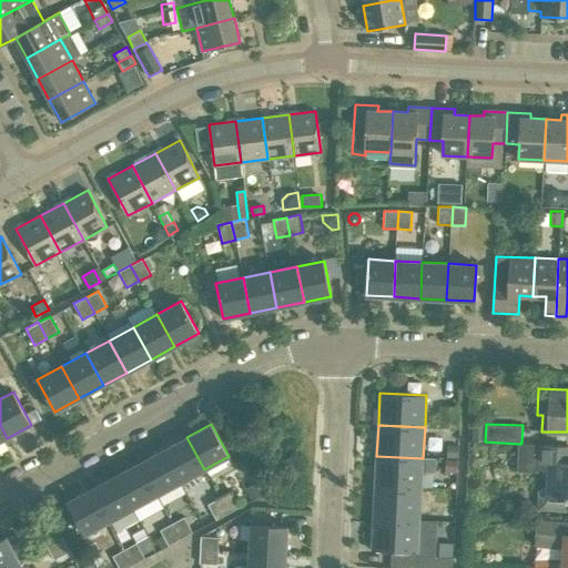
[(186,437),(163,449),(181,483),(204,469),(186,437)]
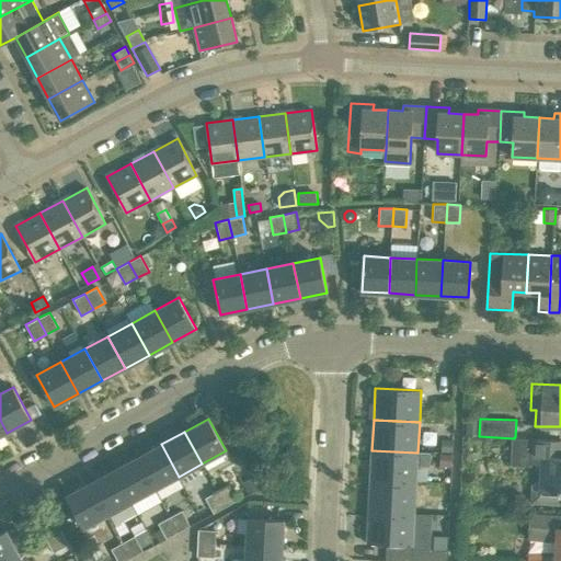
[(514,437),(514,438),(512,465),(529,466),(530,462),(541,464),(540,481),(536,481),(531,485),(530,504),(560,506),(560,505),(560,504),(560,456),(560,457),(560,439),(515,437),(514,437)]
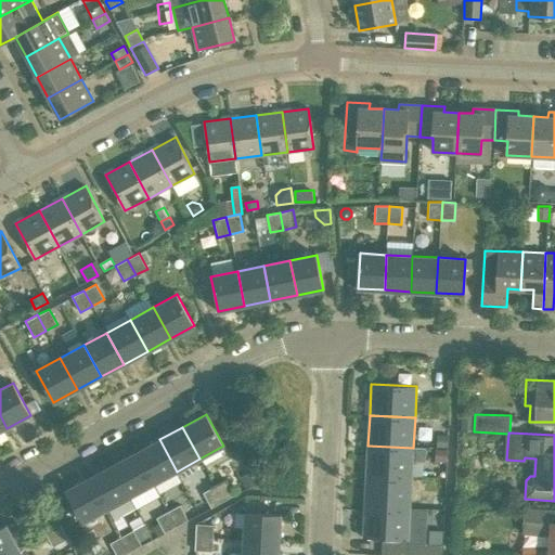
[(447,437),(438,436),(437,448),(447,449),(447,437)]
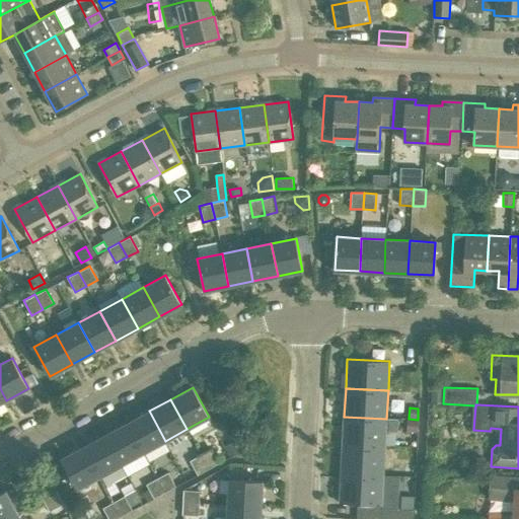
[(149,411),(127,423),(143,453),(165,441),(149,411)]
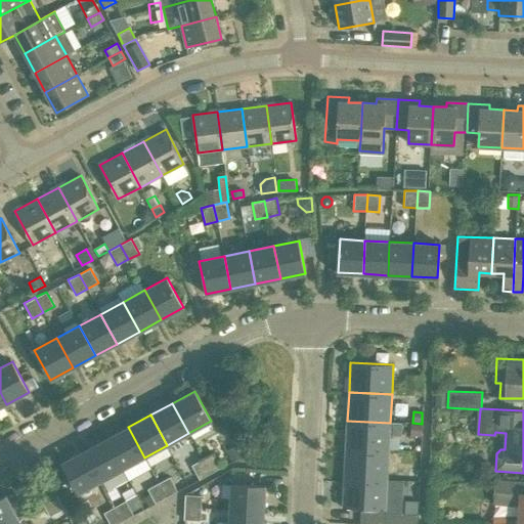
[(390,423),(347,421),(346,449),(389,451),(390,423)]
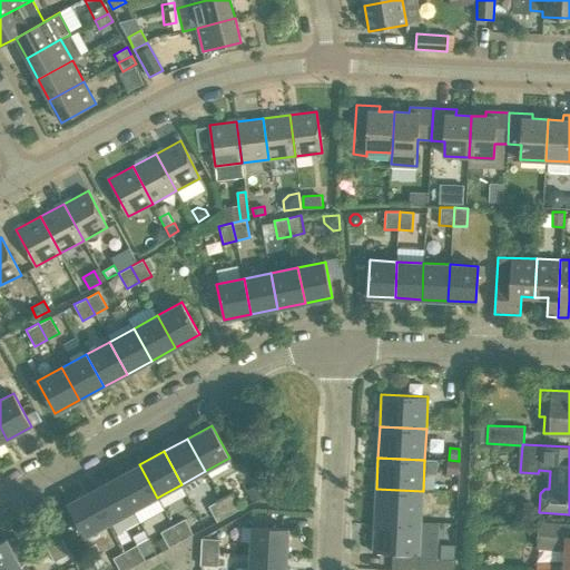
[(448,461),(446,473),(459,474),(459,461),(448,461)]
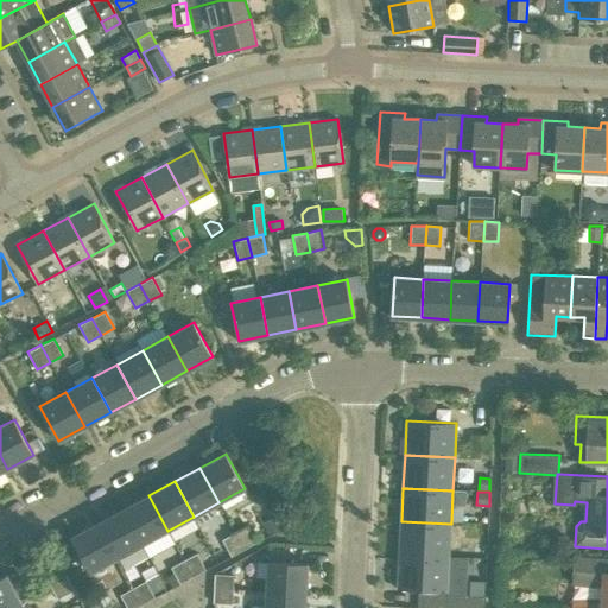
[(168,531),(149,495),(124,510),(143,544),(168,531)]
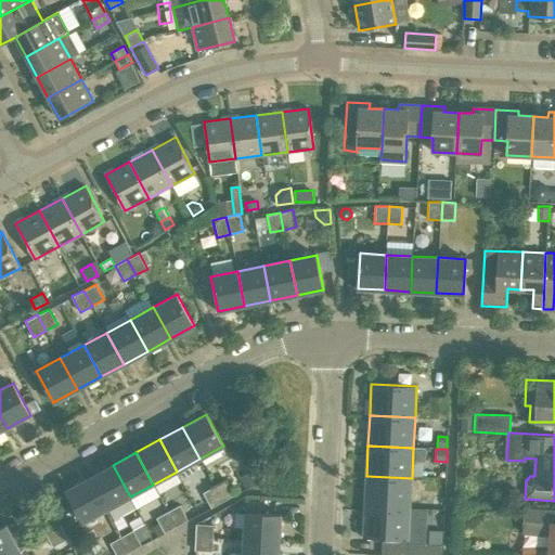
[(113,465),(89,477),(106,510),(130,497),(113,465)]
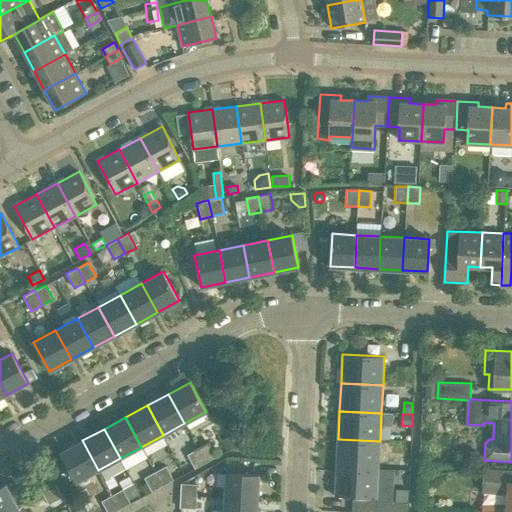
[(338,439),(336,467),(378,469),(380,441),(338,439)]
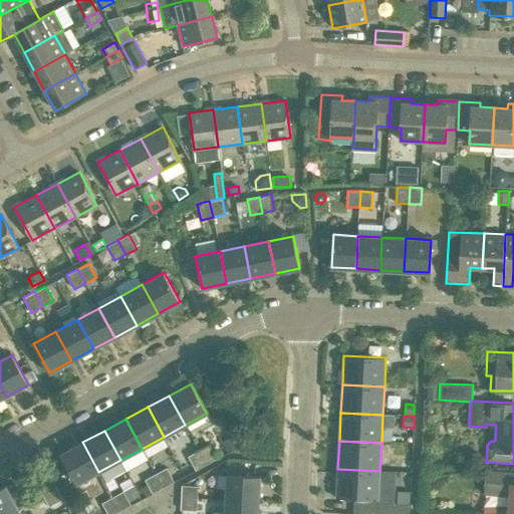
[(98,472),(82,442),(60,454),(76,484),(98,472)]
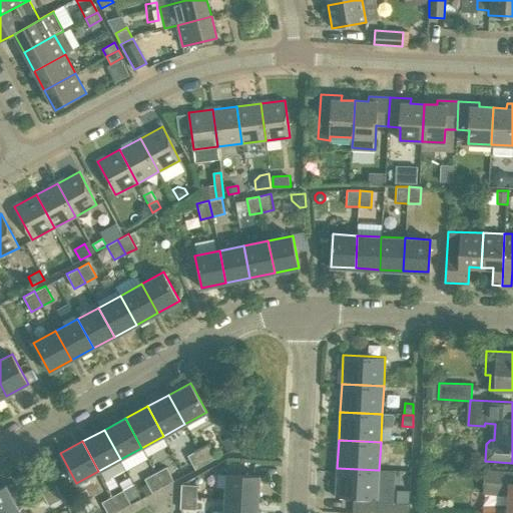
[(209,443),(198,449),(206,463),(216,458),(209,443)]
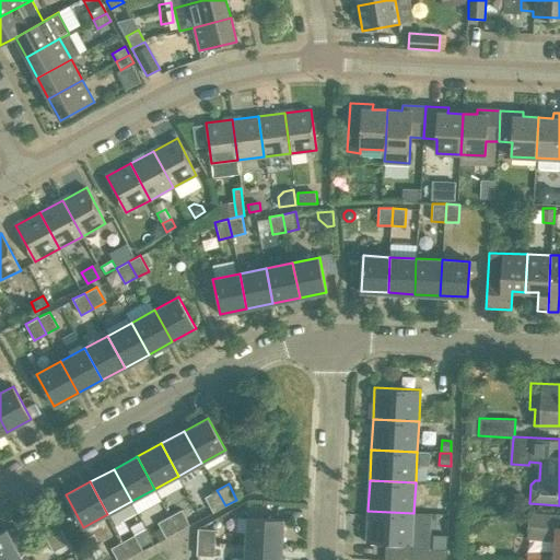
[(225,505),(217,490),(205,497),(213,512),(225,505)]
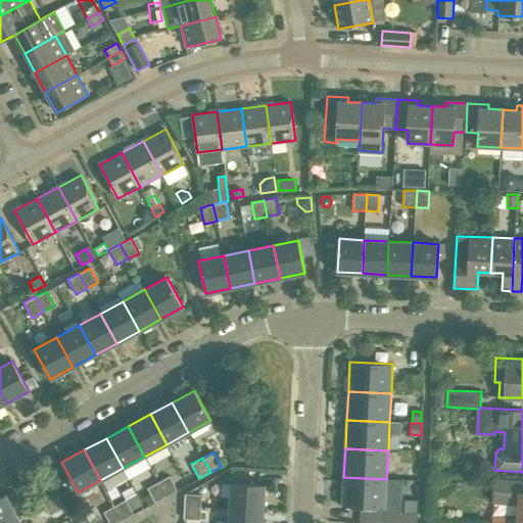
[(12,495),(33,486),(29,477),(38,473),(31,459),(1,472),(12,495)]
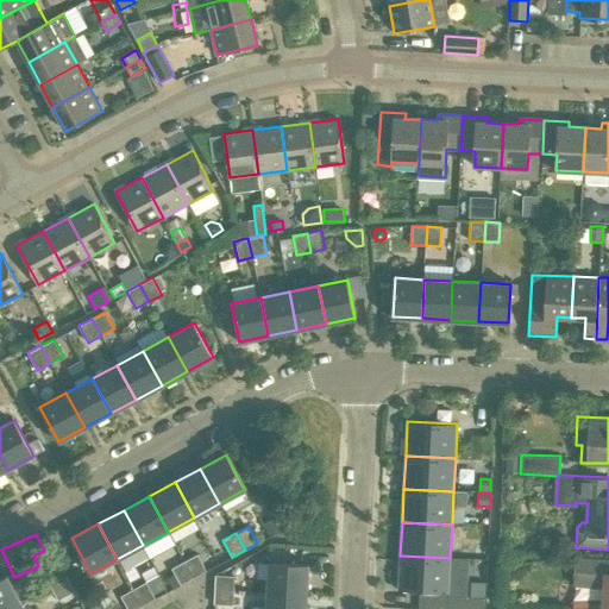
[(184,560),(194,578),(206,571),(198,554),(184,560)]
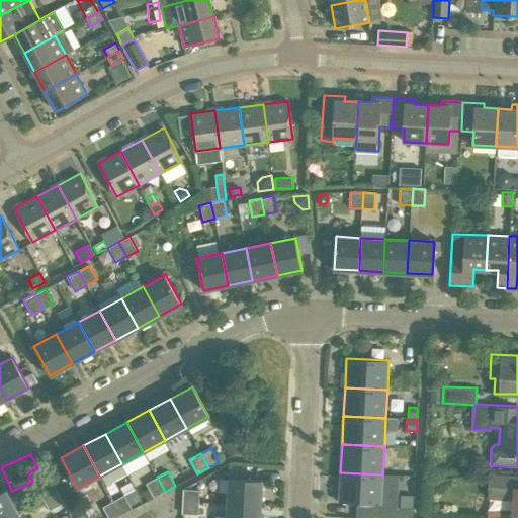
[(382,475),(340,472),(339,502),(381,504),(382,475)]
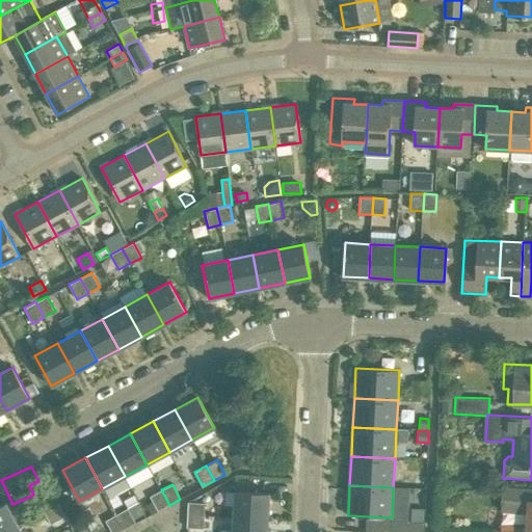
[(531,527),(531,489),(504,487),(502,511),(527,512),(526,527),(531,527)]
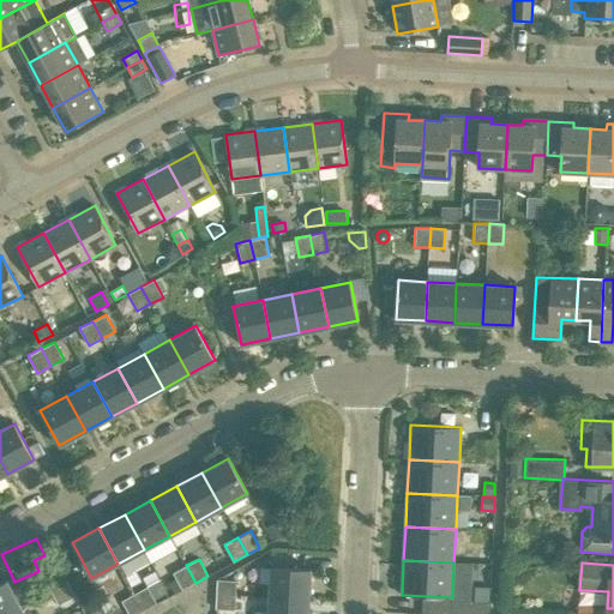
[(196,583),(186,565),(173,572),(182,590),(196,583)]
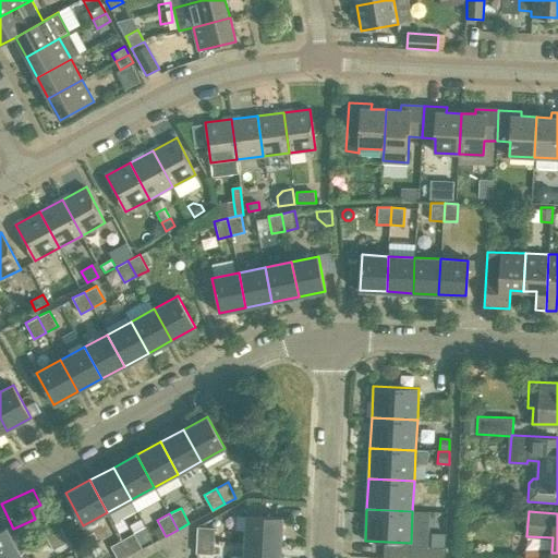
[(246,514),(245,542),(281,544),(283,517),(246,514)]
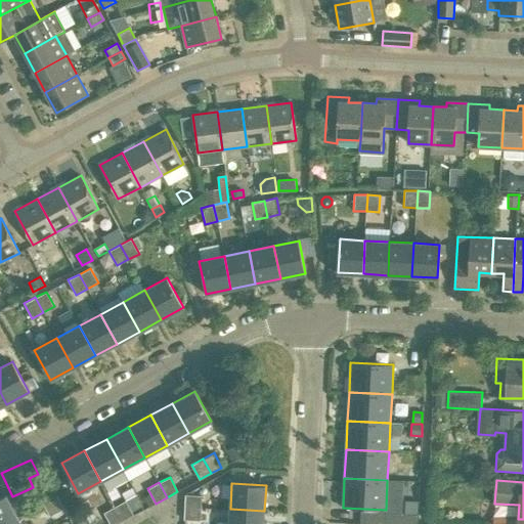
[(44,505),(58,497),(52,486),(38,493),(44,505)]
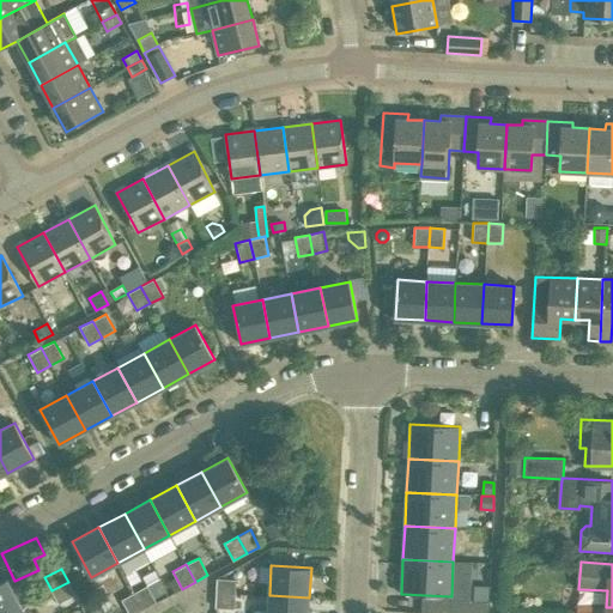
[(0,612),(5,612),(22,606),(7,580),(0,582),(0,612)]
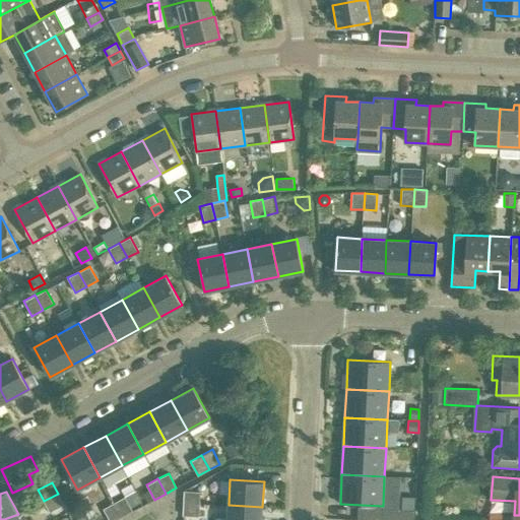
[(184,492),(184,503),(200,504),(200,493),(184,492)]
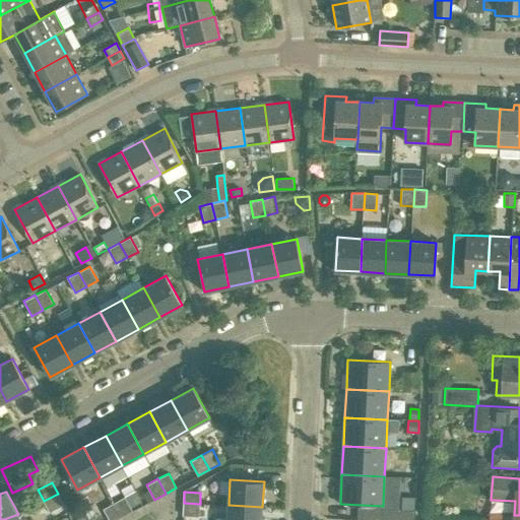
[(58,494),(44,501),(49,512),(64,505),(58,494)]
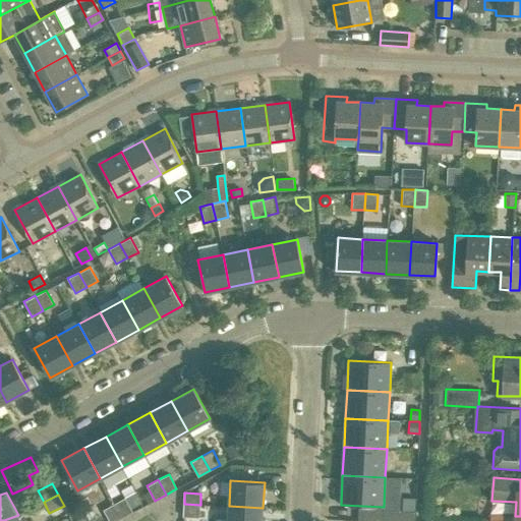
[(125,498),(114,504),(122,518),(133,512),(125,498)]
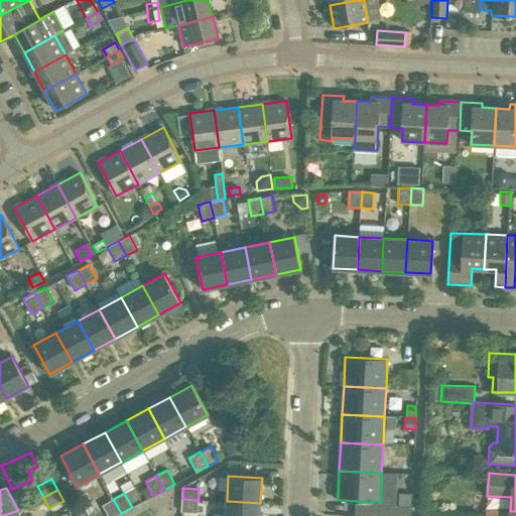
[(114,515),(121,513),(113,499),(102,505),(108,515),(114,515)]
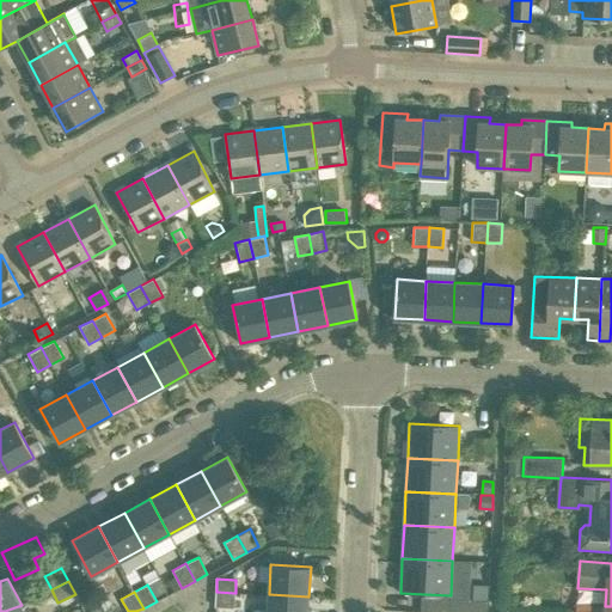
[(236,593),(216,592),(215,607),(234,609),(236,593)]
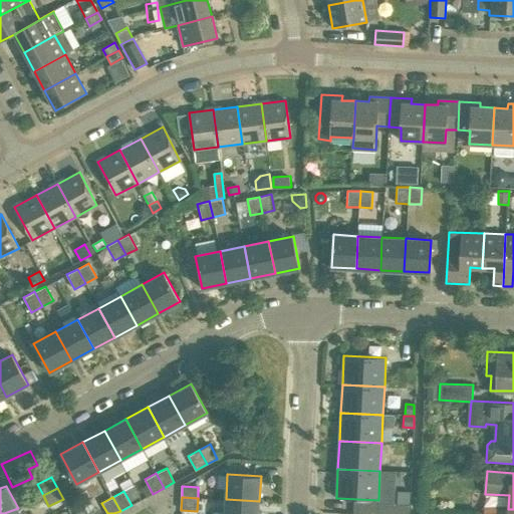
[(226,499),(224,513),(258,513),(259,501),(226,499)]
